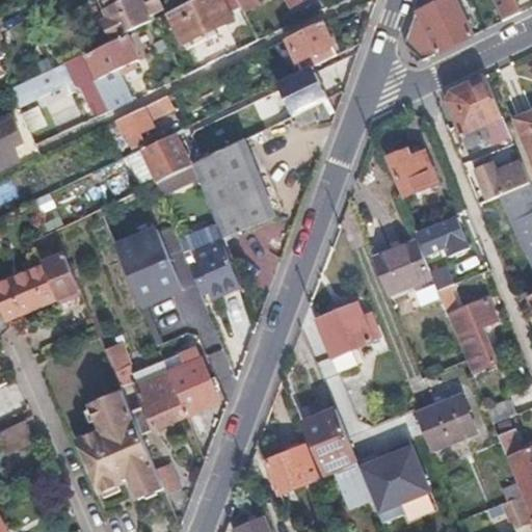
[(102,22),(110,42),(127,34),(152,22),(150,17),(165,8),(161,0),(99,0),(107,18),(102,22)]
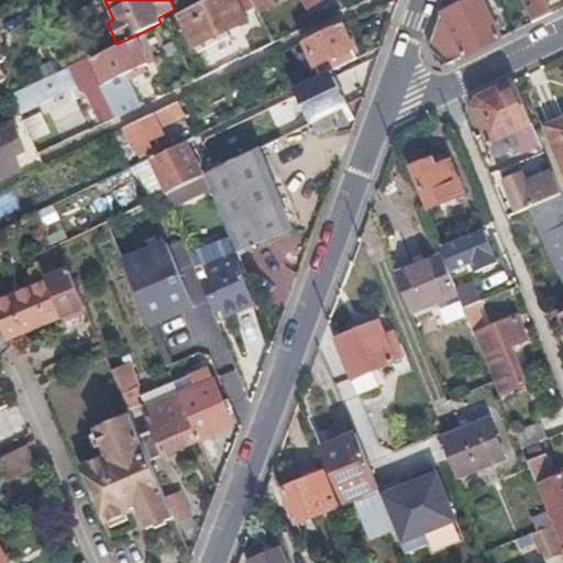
[(254,0),(208,0),(179,13),(195,43),(244,20),(241,14),(257,6),(254,0)]
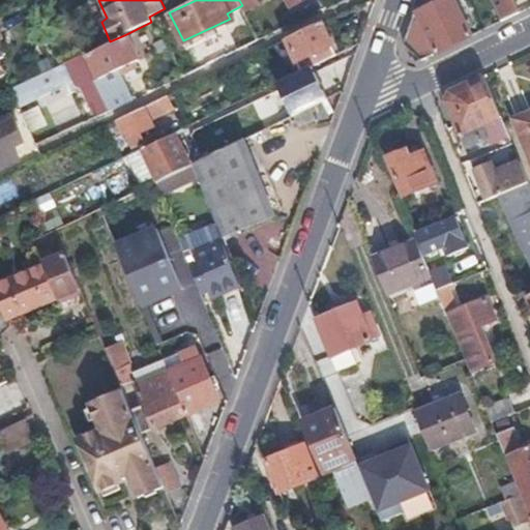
[(260,0),(239,0),(242,5),(246,15),(264,6),(260,0)]
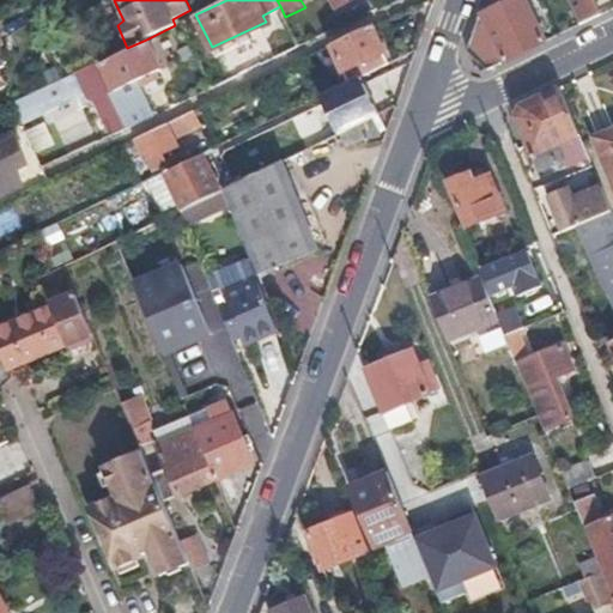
[(508,0),(485,11),(469,50),(487,70),(546,41),(526,0),(508,0)]
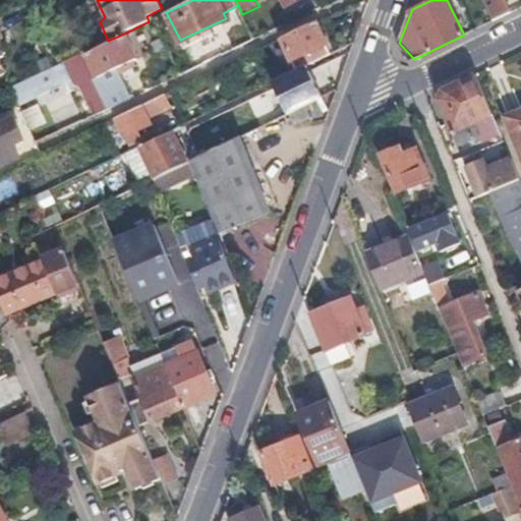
[(483,0),(494,20),(511,12),(505,0),(483,0)]
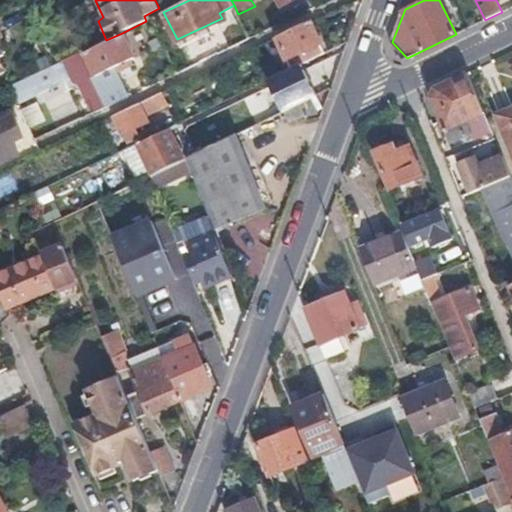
[(308,23),(276,38),(290,71),(324,55),(308,23)]
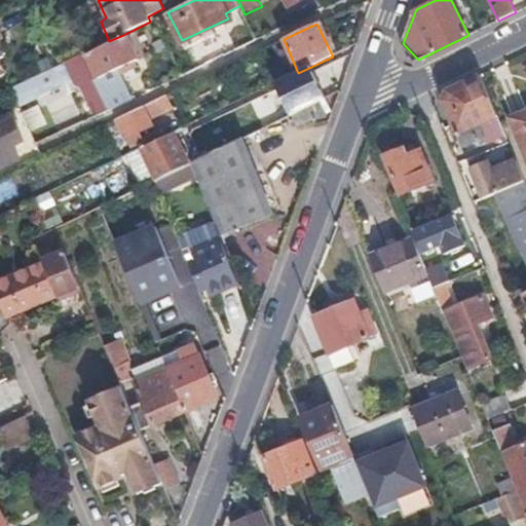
[(103,95),(109,108),(134,97),(121,69),(138,61),(125,34),(109,41),(86,52),(98,78),(96,80),(103,95)]
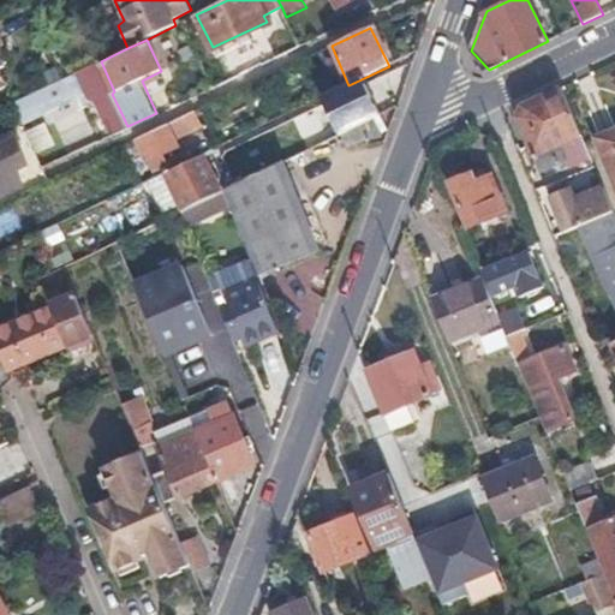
[(99,63),(83,70),(96,97),(111,91),(99,63)]
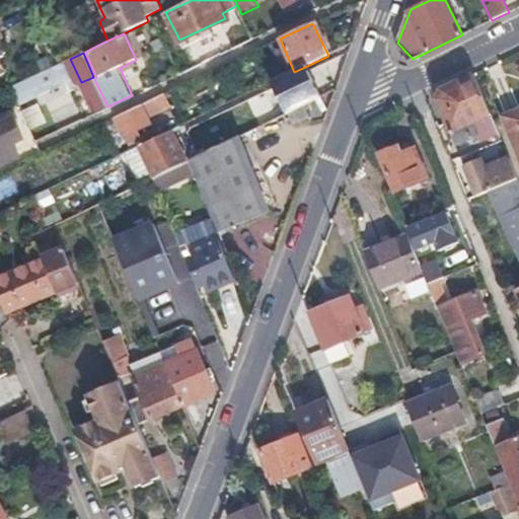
[(64,62),(54,67),(9,89),(17,105),(71,79),(64,62)]
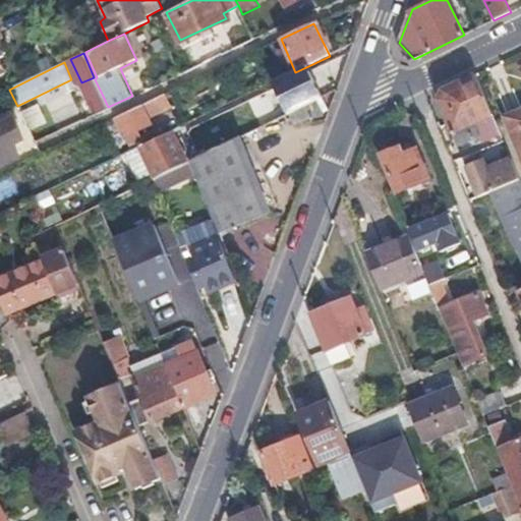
[(301,74),(289,80),(291,87),(278,94),(286,113),(311,101),(327,94),(319,74),(305,80),(301,74)]
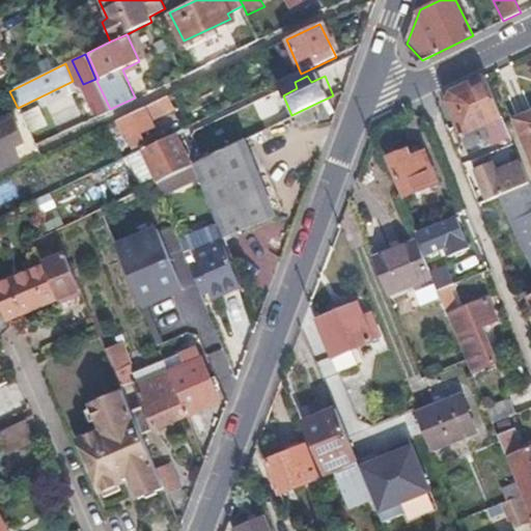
[(483,77),(451,92),(447,102),(455,119),(467,147),(486,139),(494,144),(508,138),(483,77)]
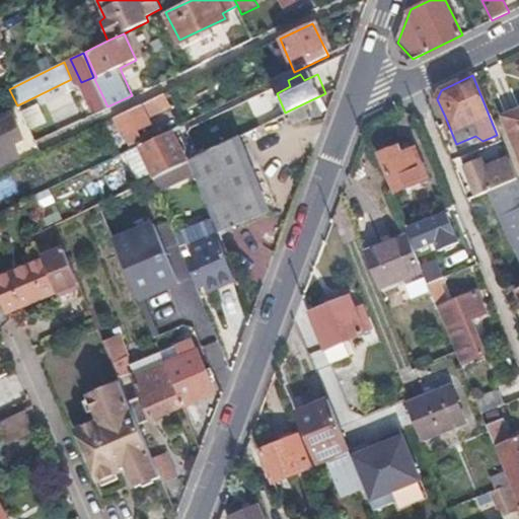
[(288,80),(274,86),(277,93),(290,86),(288,80)]
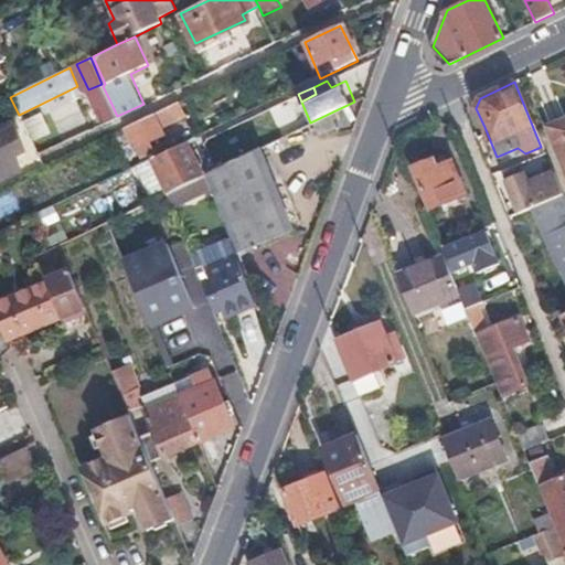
[(100,107),(106,121),(117,116),(110,102),(100,107)]
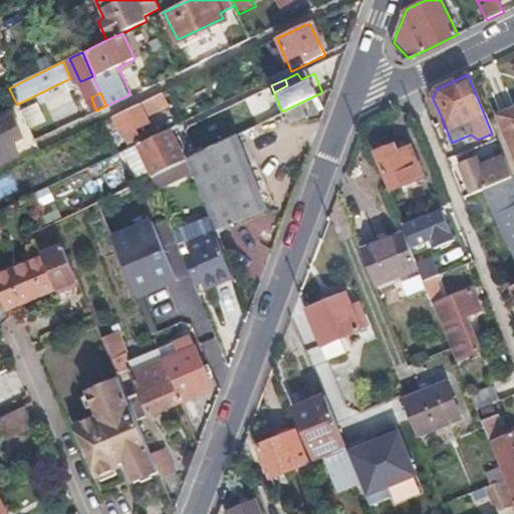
[(162,92),(113,115),(123,135),(153,118),(151,112),(166,105),(162,92)]
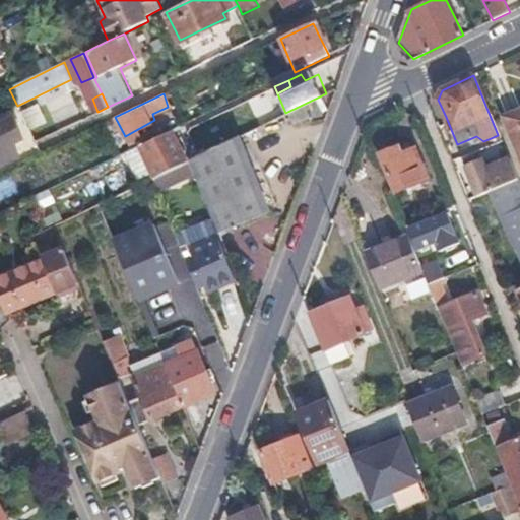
[(311,101),(285,113),(290,124),(300,119),(302,122),(320,113),(317,107),(328,101),(326,93),(311,101)]
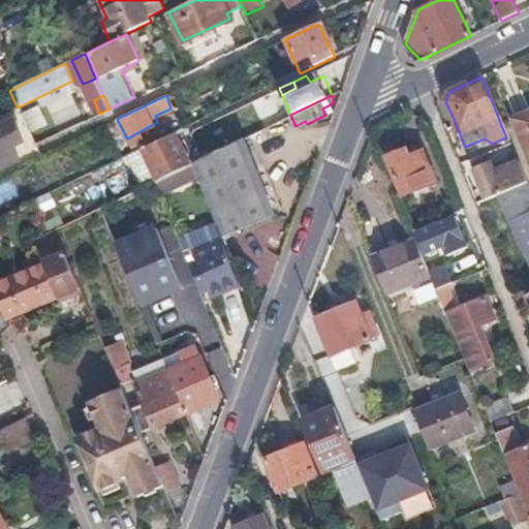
[(24,109),(27,127),(44,124),(40,105),(24,109)]
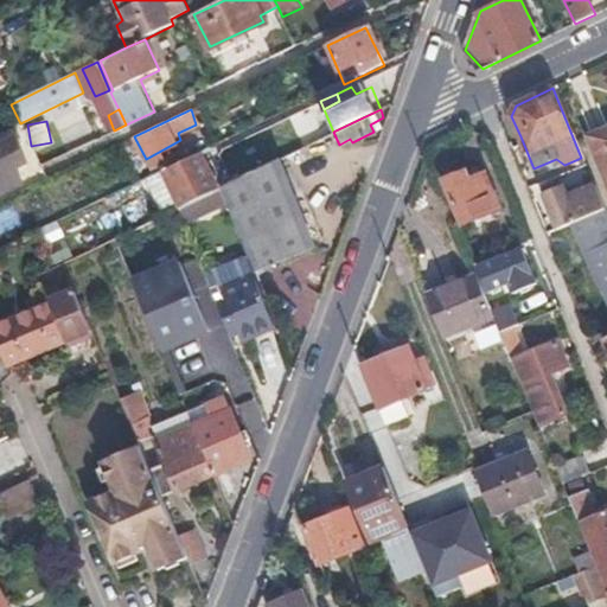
[(606,191),(606,128),(586,138),(606,191)]
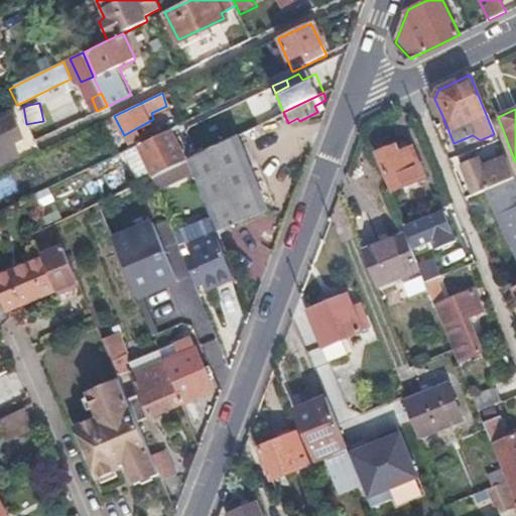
[(173,120),(170,110),(161,113),(165,123),(173,120)]
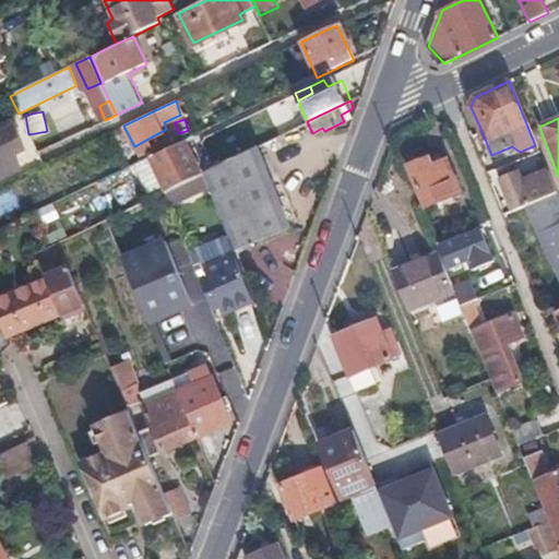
[(0,174),(9,169),(3,158),(14,153),(24,149),(12,125),(0,130),(0,174)]
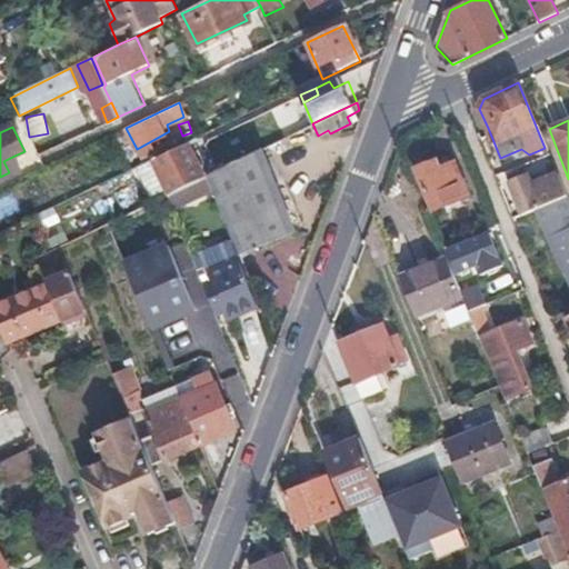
[(189,142),(151,160),(168,192),(185,183),(203,176),(190,147),(189,142)]
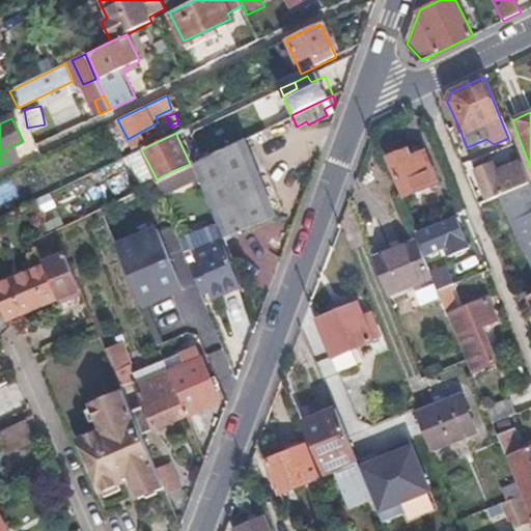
[(193,162),(198,176),(222,235),(274,214),(244,138),(193,162)]
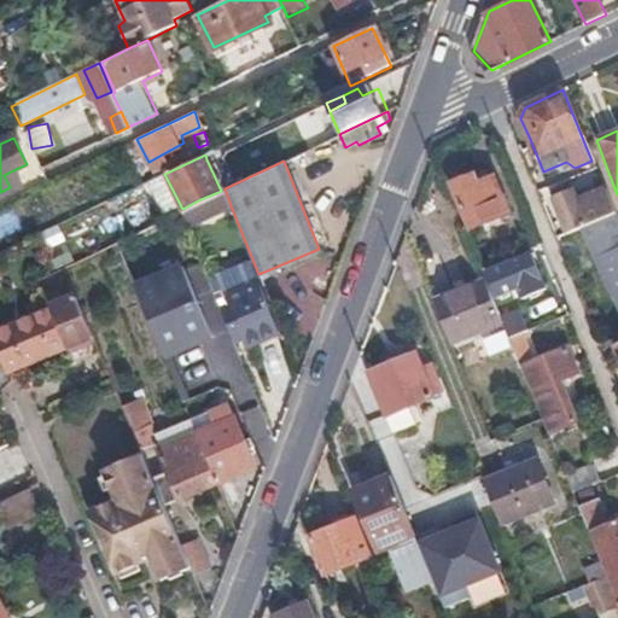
[(4,175),(10,187),(22,184),(16,169),(4,175)]
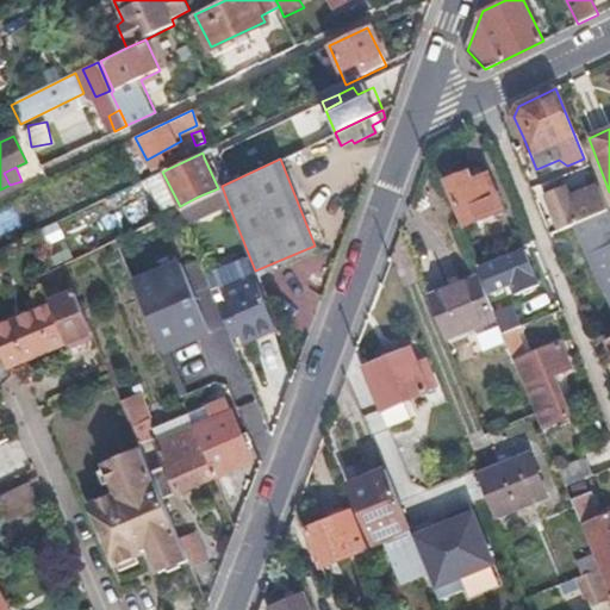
[(466,173),(447,180),(466,224),(499,209),(486,175),(470,181),(466,173)]
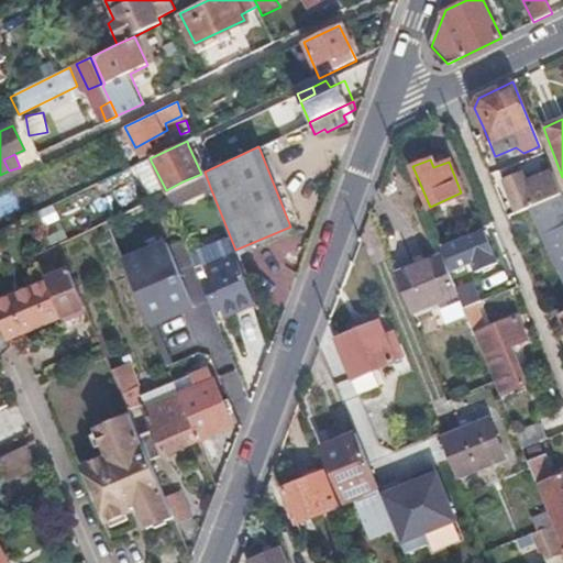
[(505,174),(508,180),(523,174),(526,173),(521,166),(505,174)]
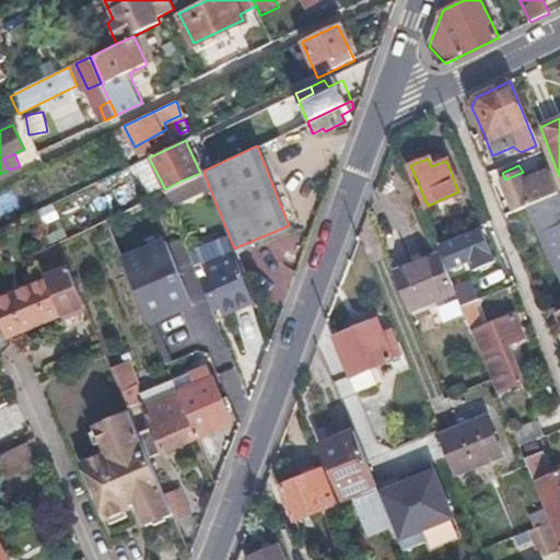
[(524,179),(540,173),(537,166),(523,172),(521,173),(524,179)]
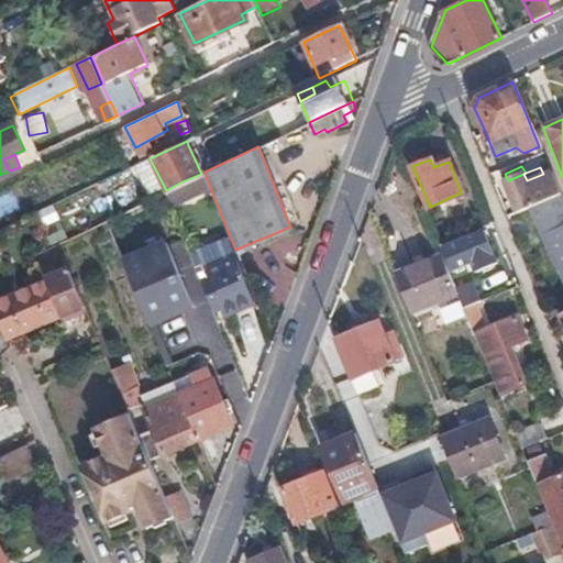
[(559,195),(549,170),(543,174),(527,180),(523,174),(508,180),(506,181),(517,211),(542,201),(559,195)]
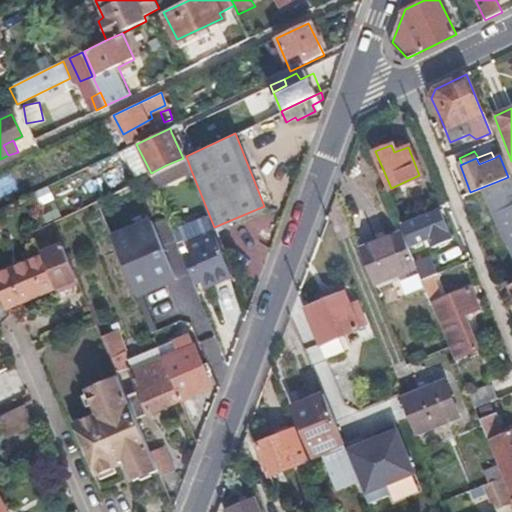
[(166,165),(151,173),(149,174),(155,187),(191,170),(186,156),(183,158),(166,165)]
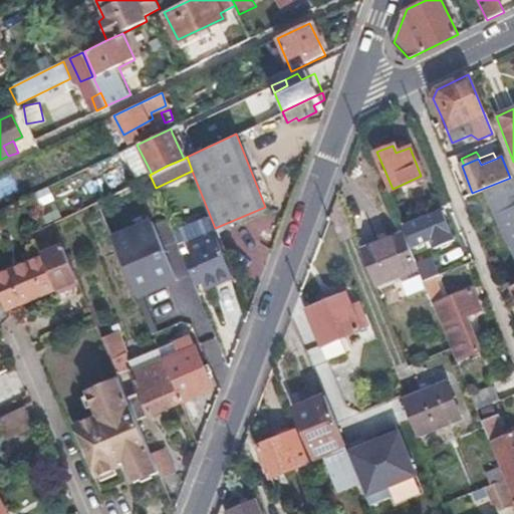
[(513,186),(510,178),(495,184),(499,195),(492,199),(513,254),(513,186)]
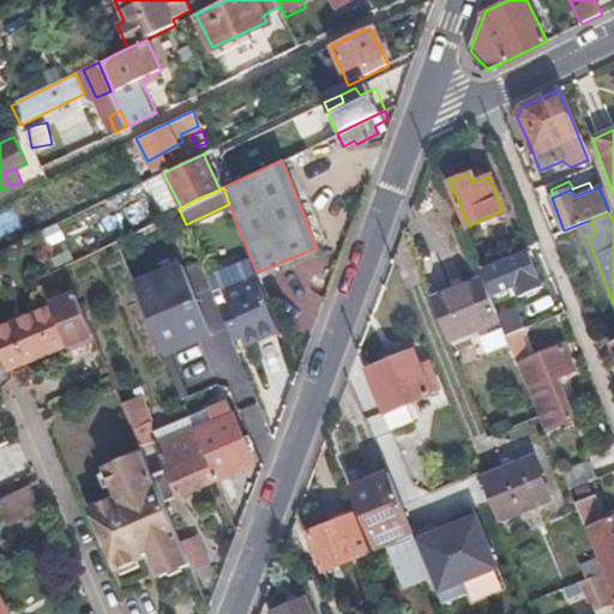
[(482,268),(493,294),(513,287),(517,294),(541,284),(527,250),(482,268)]
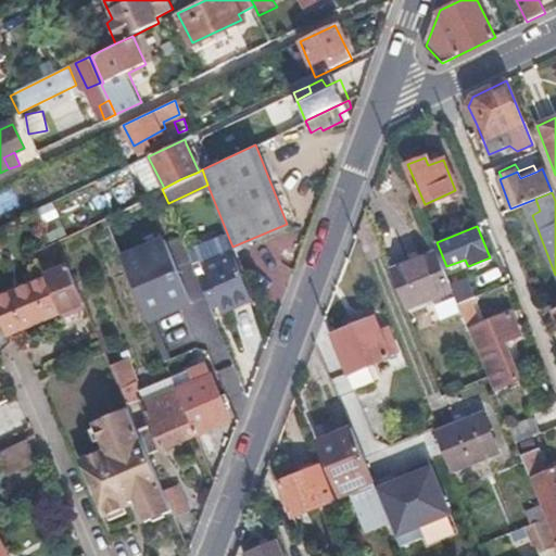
[(187,250),(197,276),(205,298),(209,306),(217,303),(220,311),(250,299),(232,255),(224,236),(187,250)]
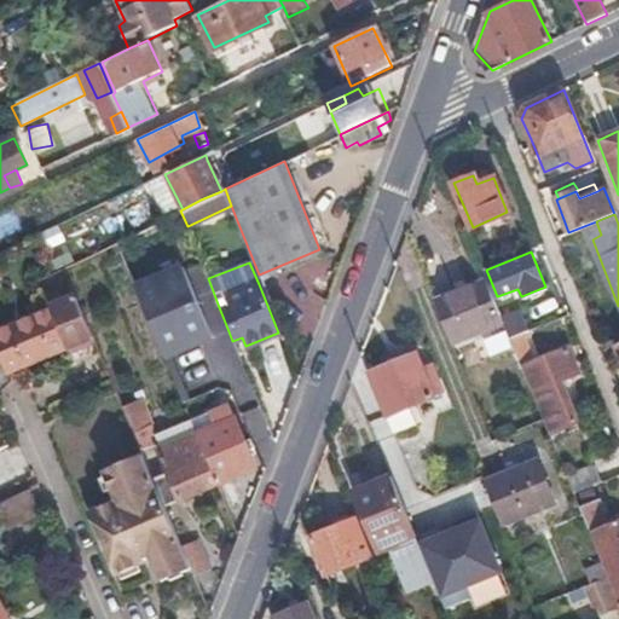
[(136,287),(161,350),(208,331),(184,267),(136,287)]
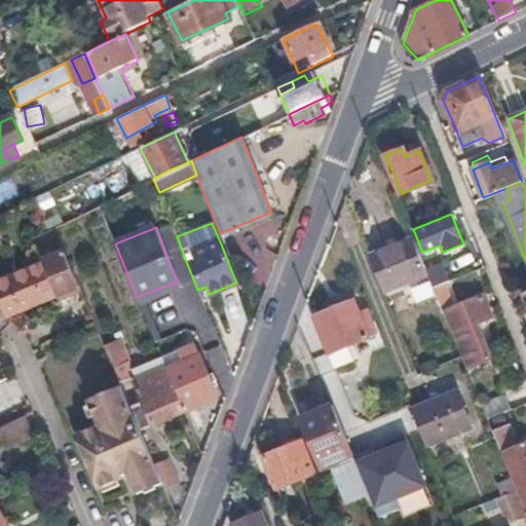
[(417,250),(373,268),(387,303),(431,286),(426,273),(425,269),(417,250)]
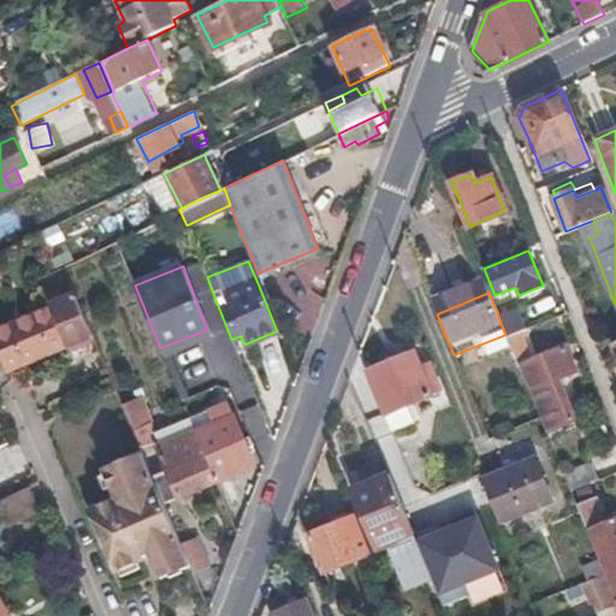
[(75,294),(49,304),(53,317),(63,342),(90,331),(75,294)]
